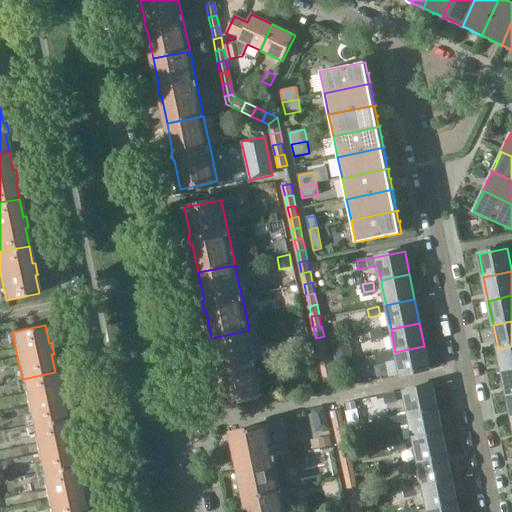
[(382,329),(371,331),(373,340),(384,338),(382,329)]
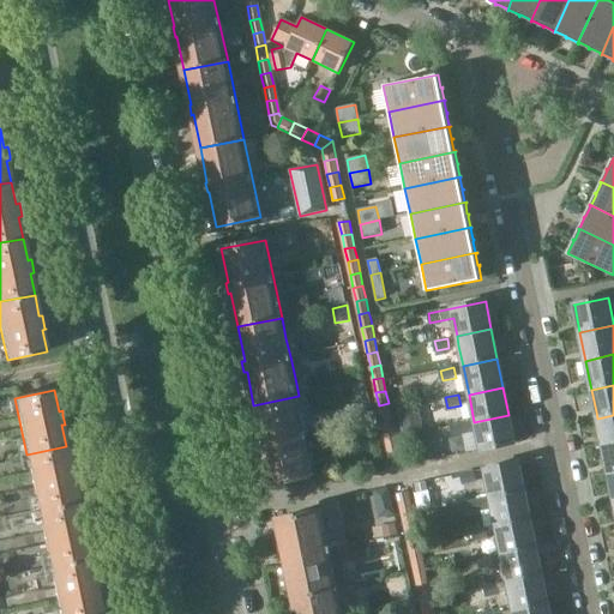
[(299,396),(253,405),(260,438),(258,439),(260,450),(263,450),(270,485),(315,474),(299,396)]
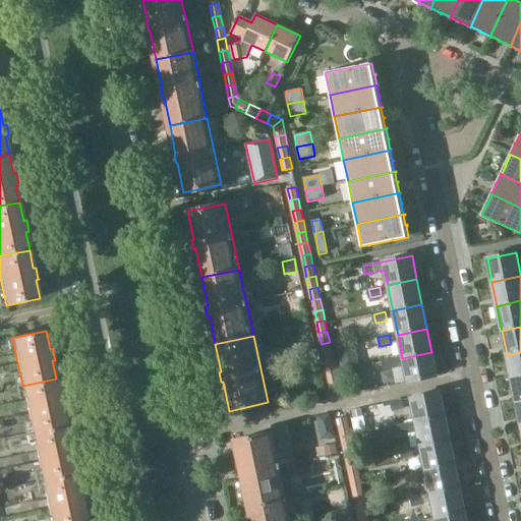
[(330,342),(322,344),(324,355),(332,353),(330,342)]
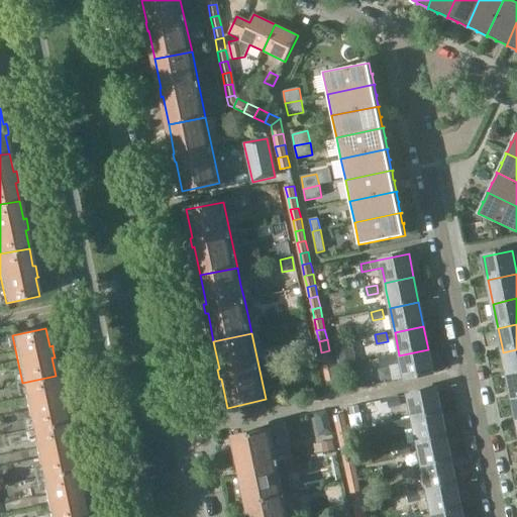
[(393,356),(380,358),(382,368),(390,366),(393,381),(404,379),(434,373),(433,373),(428,349),(399,355),(393,356)]
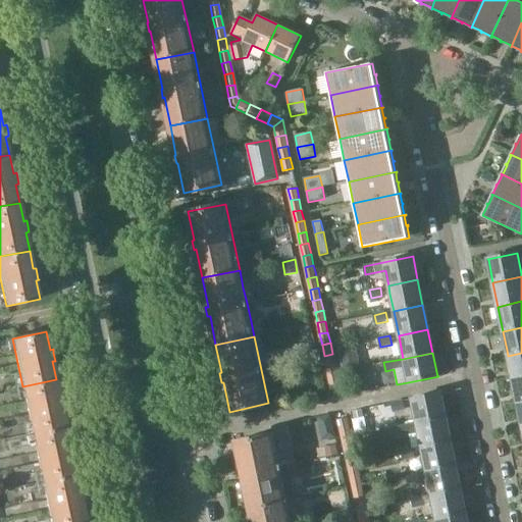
[(521,353),(508,356),(513,380),(521,377),(521,353)]
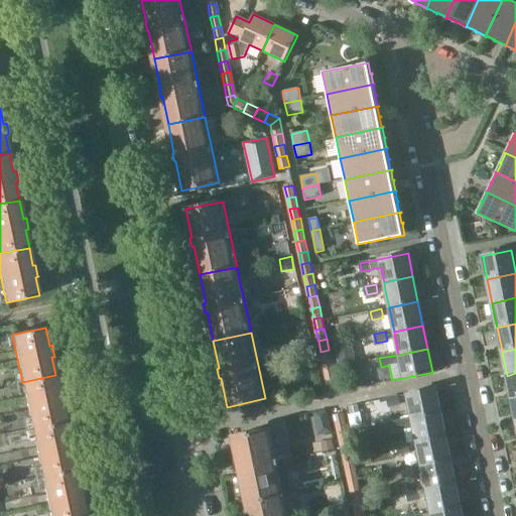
[(329,350),(320,352),(323,363),(332,361),(329,350)]
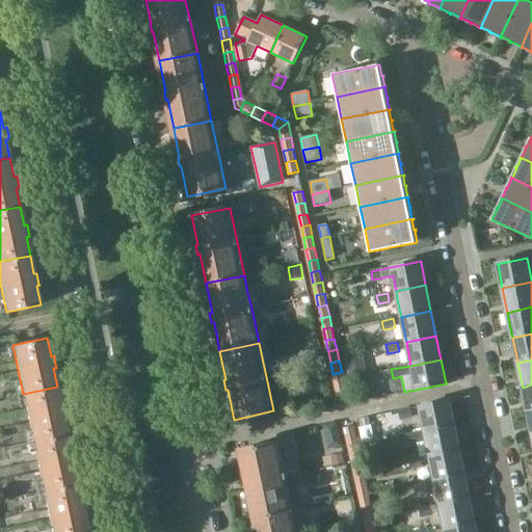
[(342,372),(333,374),(336,386),(344,383),(342,372)]
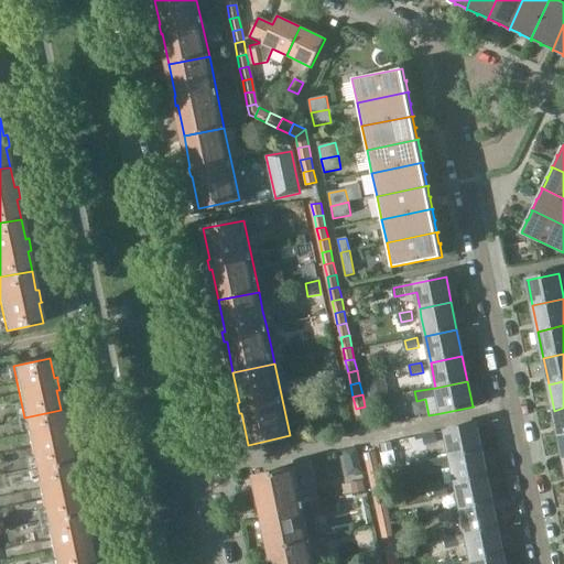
[(365,407),(356,409),(358,421),(367,419),(365,407)]
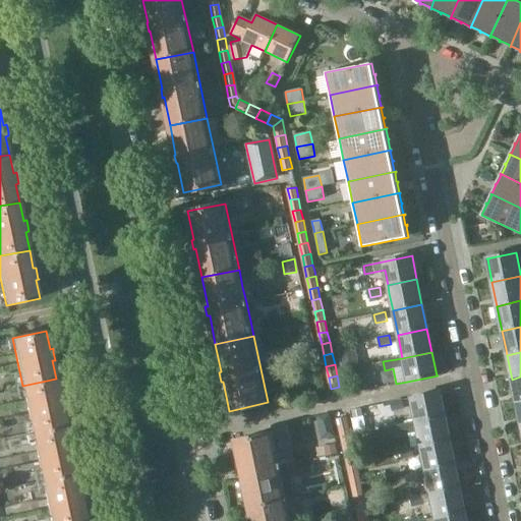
[(520,377),(512,380),(517,403),(520,402),(520,377)]
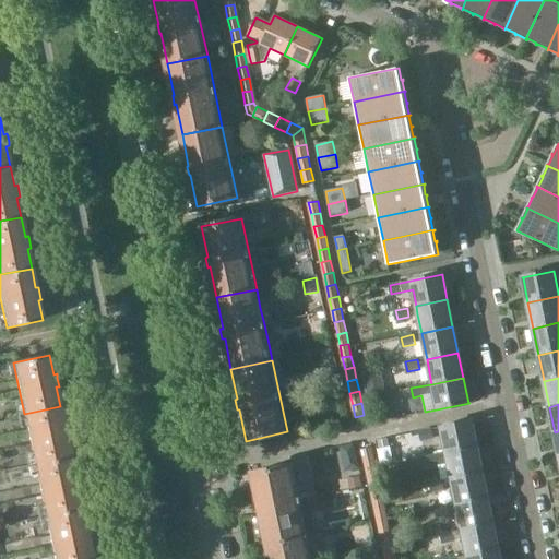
[(60,406),(24,414),(35,465),(71,458),(67,438),(70,438),(69,435),(68,428),(68,425),(64,426),(60,406)]
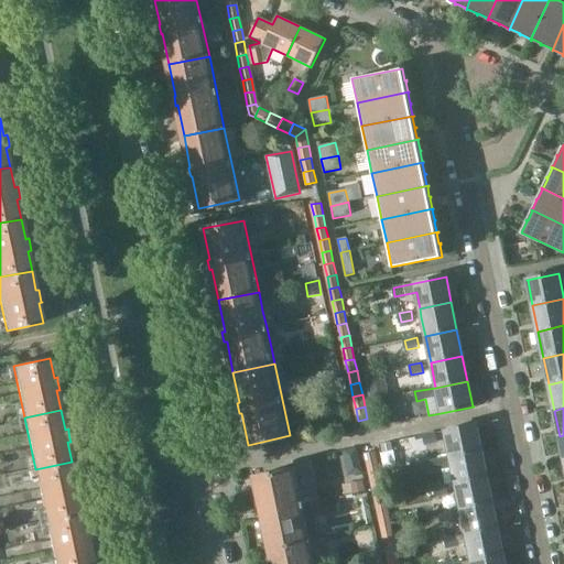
[(476,424),(445,431),(451,456),(481,449),(476,424)]
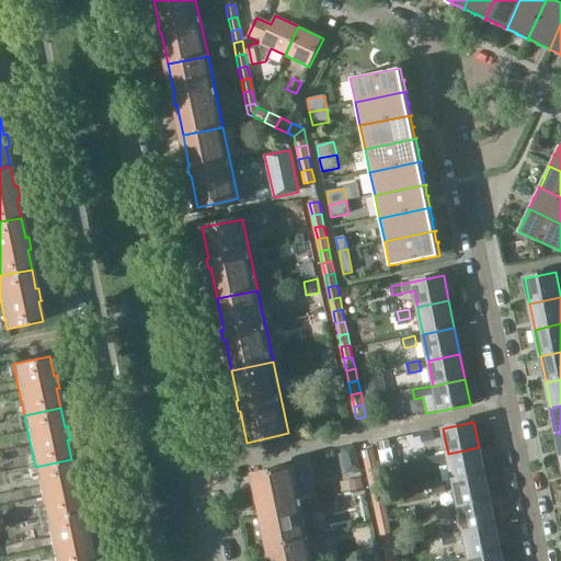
[(432,431),(421,433),(423,443),(434,441),(432,431)]
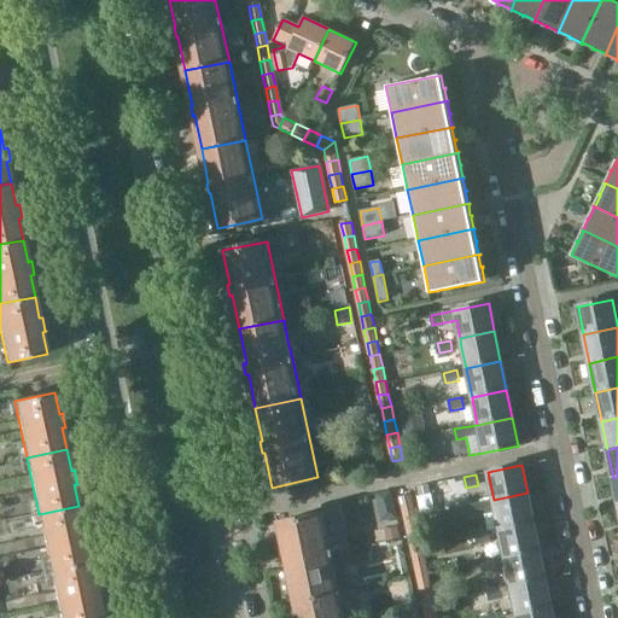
[(494,500),(468,505),(471,516),(495,511),(500,529),(534,522),(528,493),(494,500)]
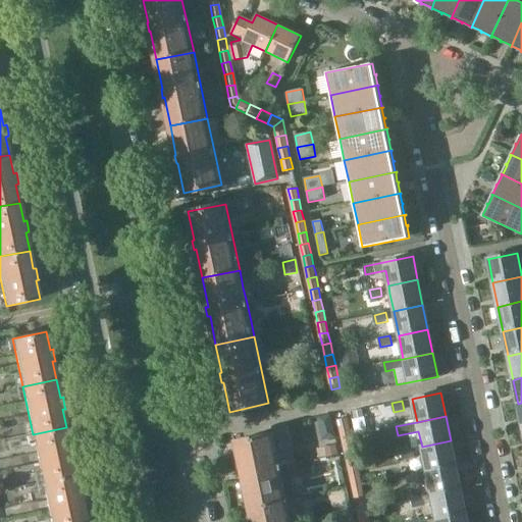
[(346,418),(337,420),(341,431),(349,429),(346,418)]
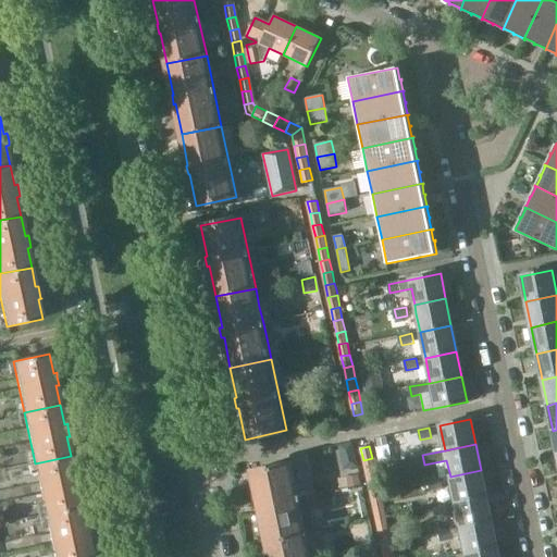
[(71,456),(35,463),(46,515),(82,507),(77,487),(81,487),(79,483),(78,478),(78,474),(75,475),(71,456)]
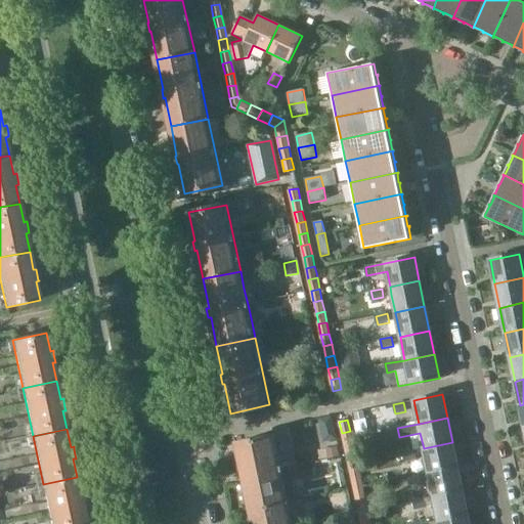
[(350,431),(342,433),(344,444),(352,442),(350,431)]
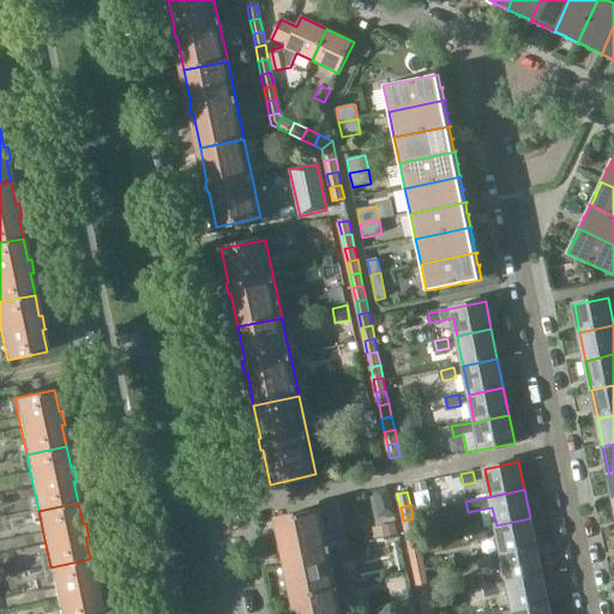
[(320,510),(277,519),(284,553),(282,554),(284,564),(284,565),(287,565),(294,599),(337,589),(320,510)]
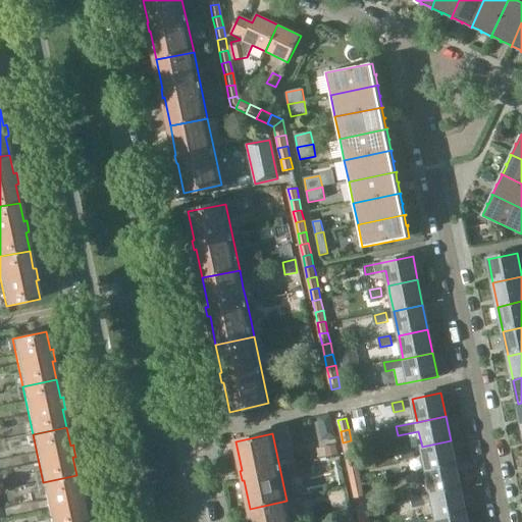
[(351,440),(343,442),(346,454),(353,452),(351,440)]
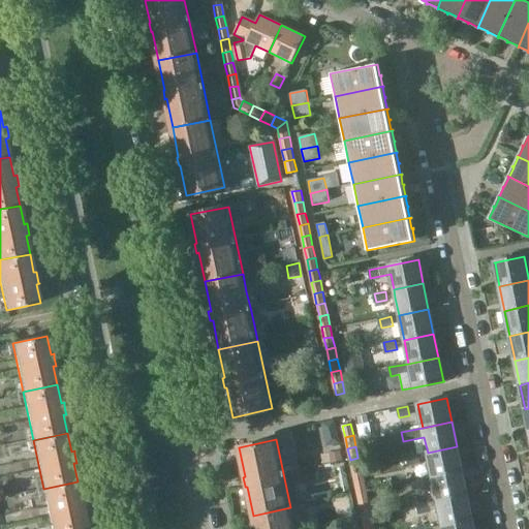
[(457,446),(428,453),(429,462),(432,476),(461,470),(457,446)]
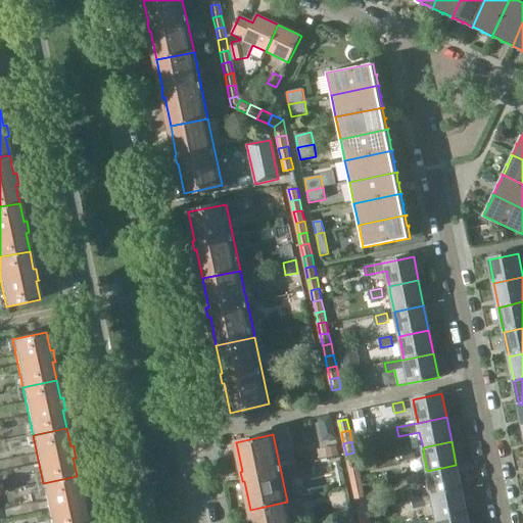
[(413,449),(402,452),(403,461),(415,459),(413,449)]
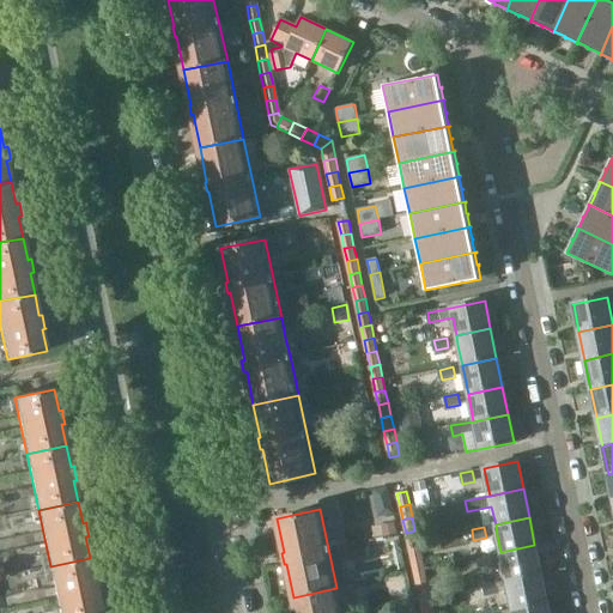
[(414,530),(406,533),(408,546),(418,544),(414,530)]
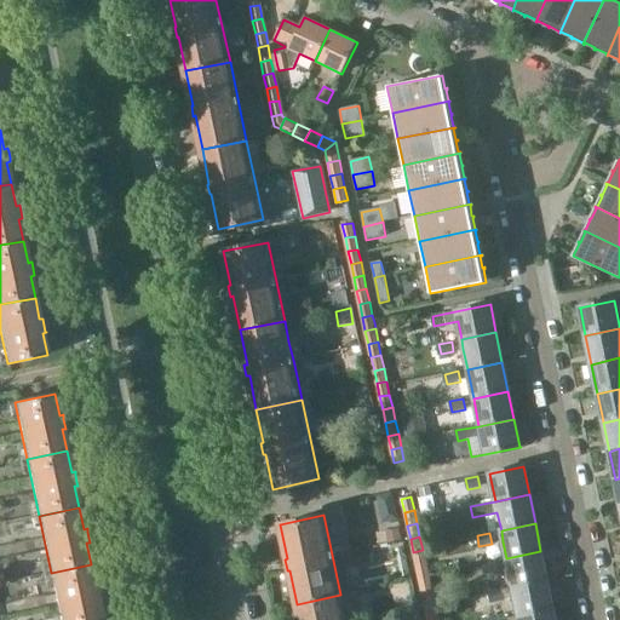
[(423,550),(413,552),(415,564),(425,563),(423,550)]
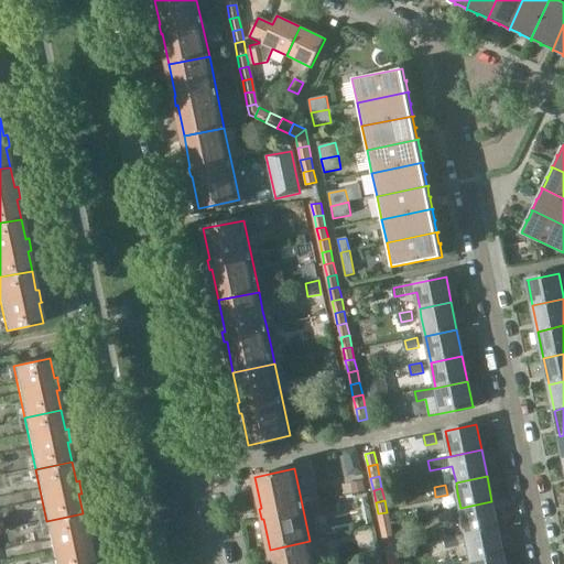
[(491,501),(461,508),(466,533),(497,527),(491,501)]
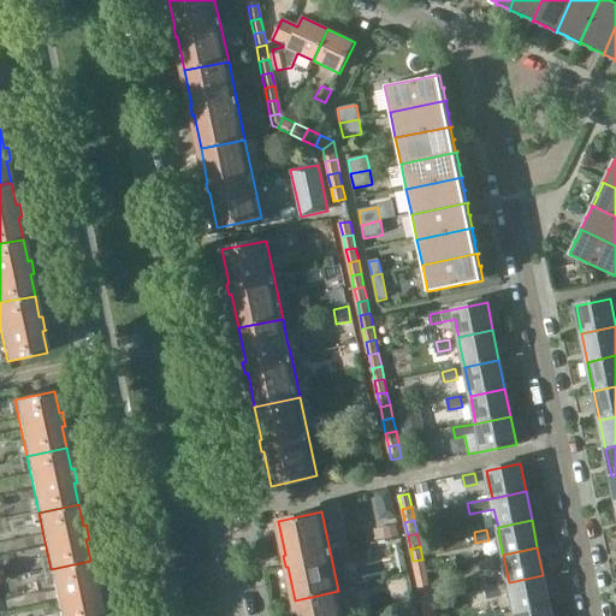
[(492,557),(479,560),(481,570),(495,568),(492,557)]
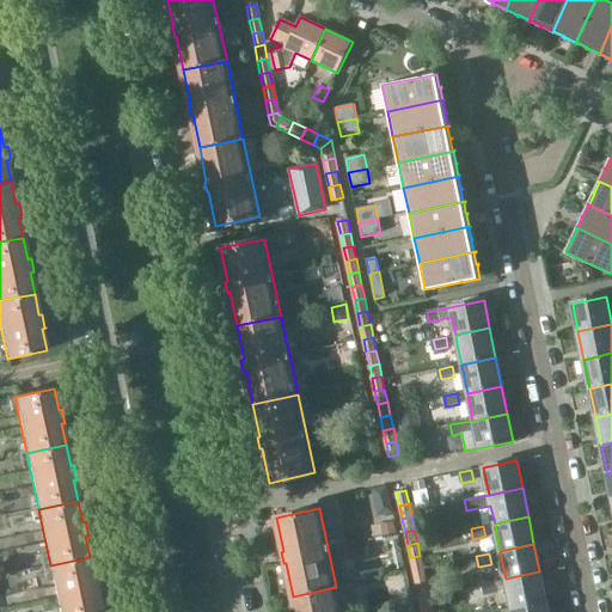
[(420,556),(410,557),(414,570),(423,569),(420,556)]
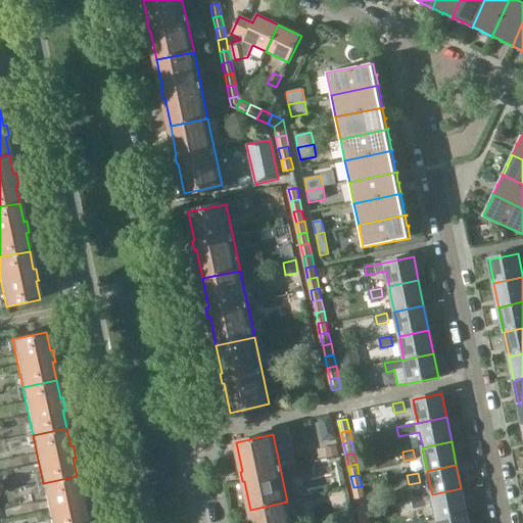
[(77,476),(43,483),(51,522),(86,522),(83,506),(86,505),(85,502),(84,496),(83,493),(81,494),(77,476)]
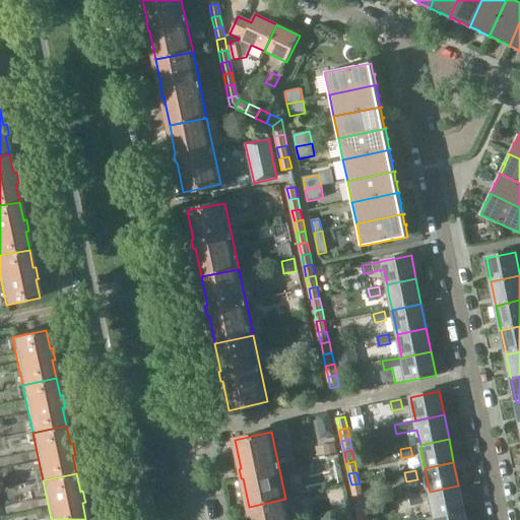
[(360,483),(351,484),(353,496),(362,494),(360,483)]
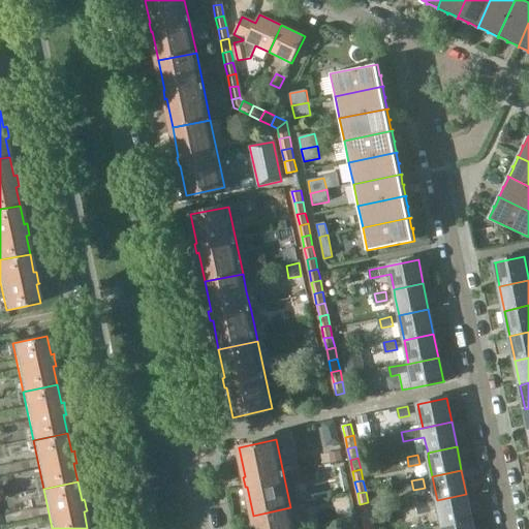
[(466,494),(437,500),(439,509),(442,525),(471,519),(466,494)]
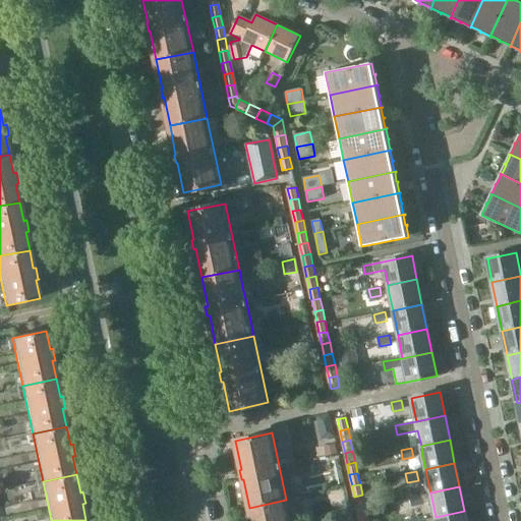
[(362,495),(354,497),(356,508),(364,506),(362,495)]
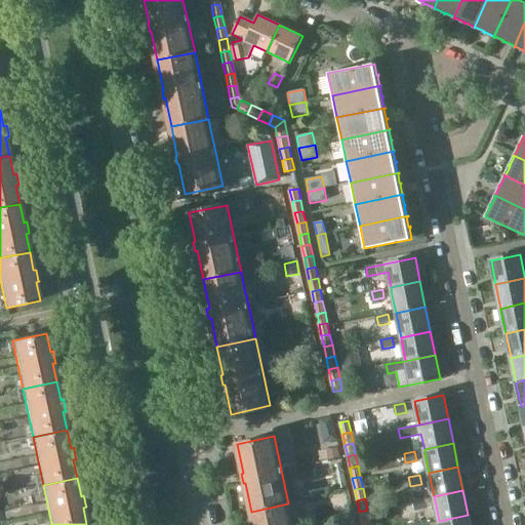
[(425,498),(413,500),(415,510),(426,508),(425,498)]
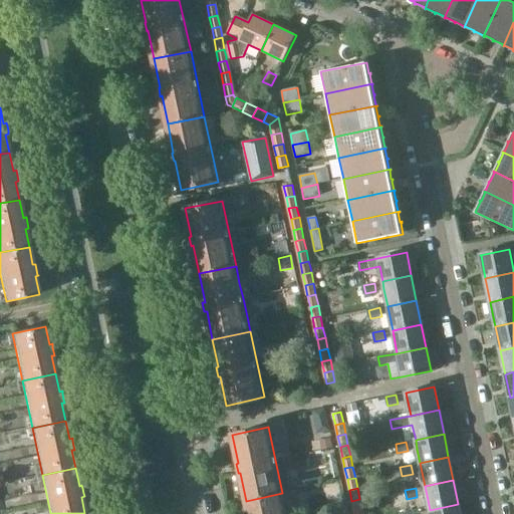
[(286,513),(282,493),(246,501),(248,513),(286,513)]
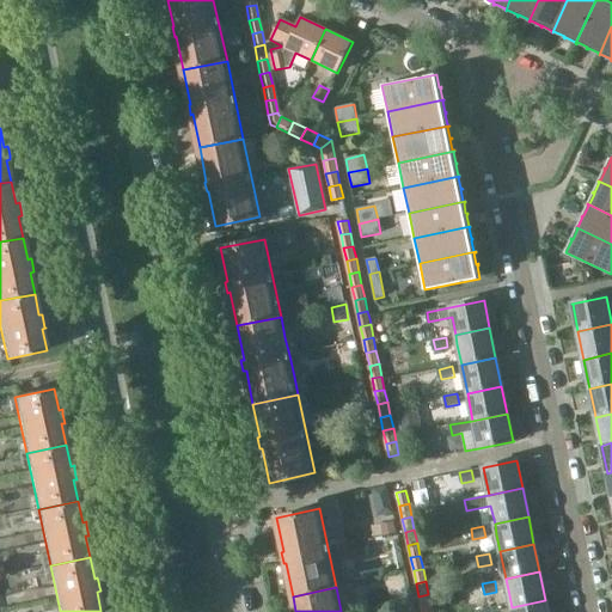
[(428,594),(418,597),(422,610),(432,607),(428,594)]
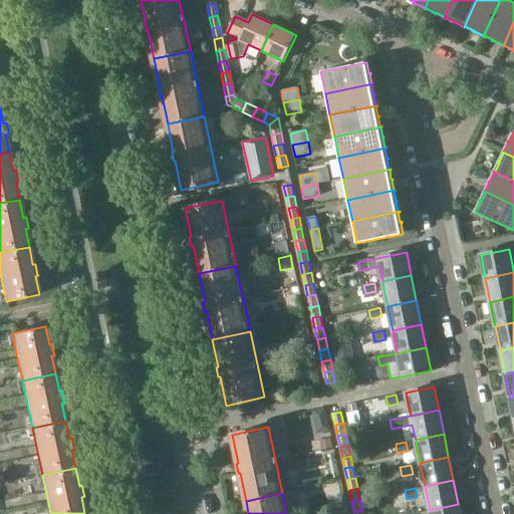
[(430,510),(420,512),(420,513),(460,513),(458,504),(430,510)]
